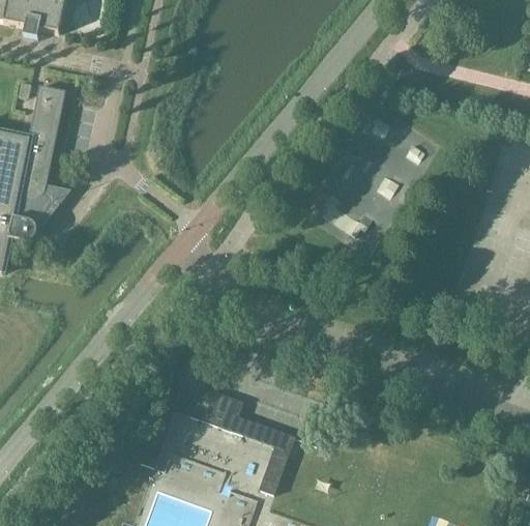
[(0,0),(0,21),(13,24),(58,33),(64,0),(0,0)]
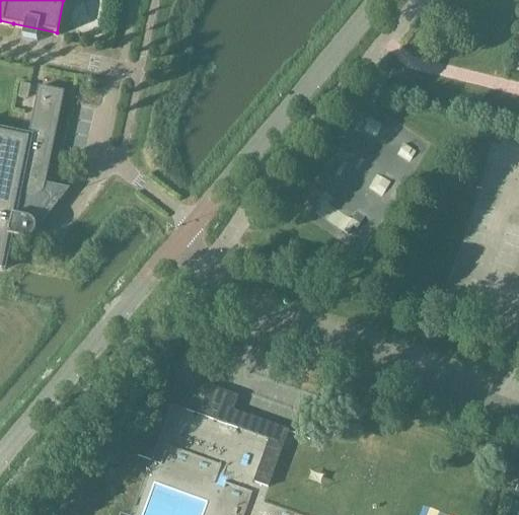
[(0,267),(1,268),(8,234),(24,237),(28,236),(31,235),(33,233),(35,229),(35,225),(35,222),(33,219),(31,217),(27,215),(13,212),(17,191),(30,194),(33,194),(36,194),(41,192),(43,189),(44,186),(64,89),(38,83),(27,135),(0,129),(0,267)]
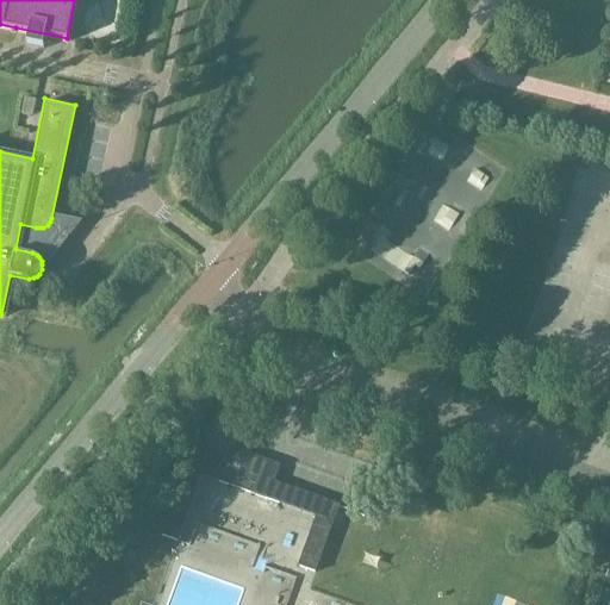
[(447,145),(456,131),(443,122),(434,136),(447,145)]
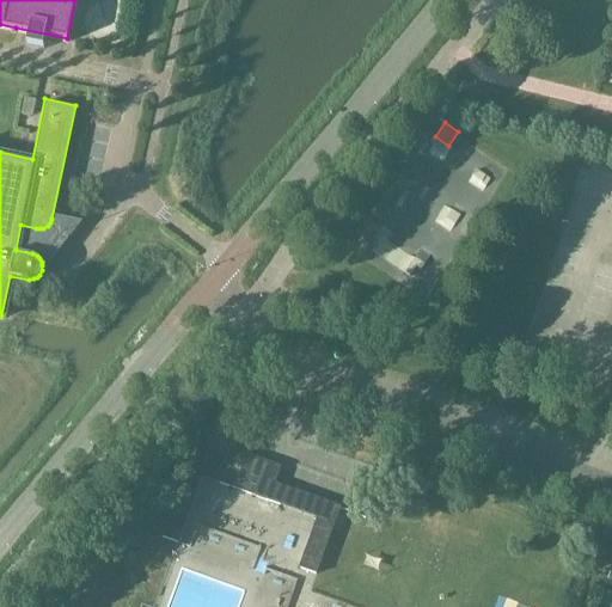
[(405,256),(416,241),(390,224),(380,238),(405,256)]
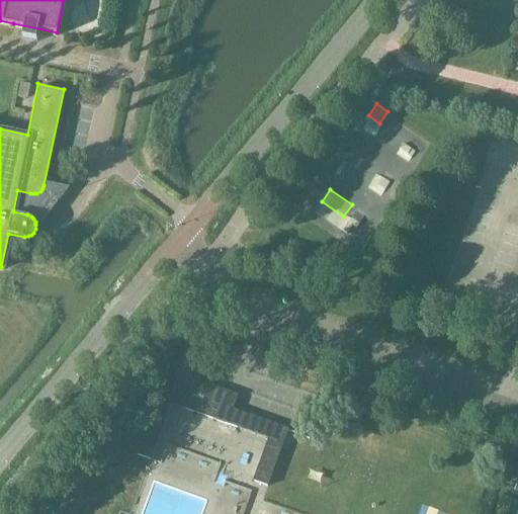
[(236,394),(195,378),(190,393),(162,382),(137,451),(150,456),(170,401),(212,416),(268,436),(253,478),(266,483),(286,428),(231,407),(236,394)]
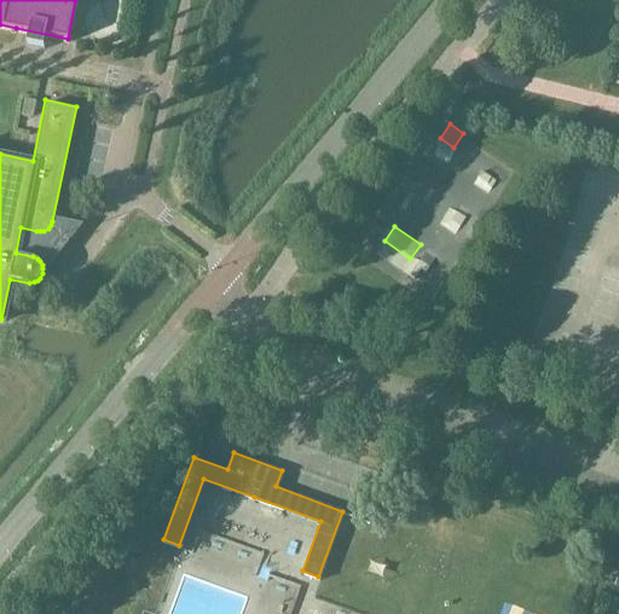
[(501,613),(521,613),(527,594),(508,589),(501,613)]
